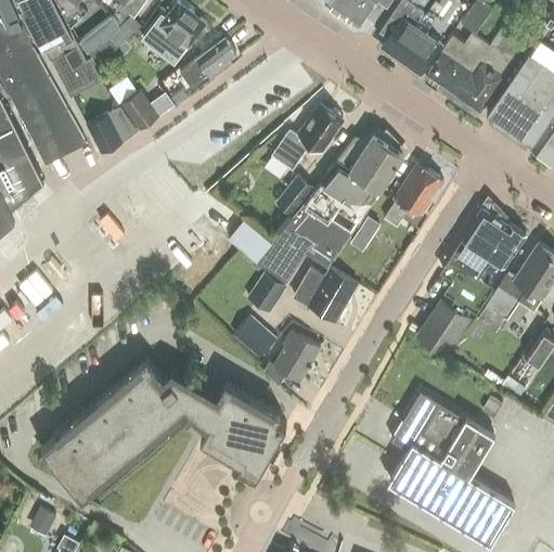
[(0,0),(0,73),(47,165),(88,144),(34,48),(11,0),(0,0)]
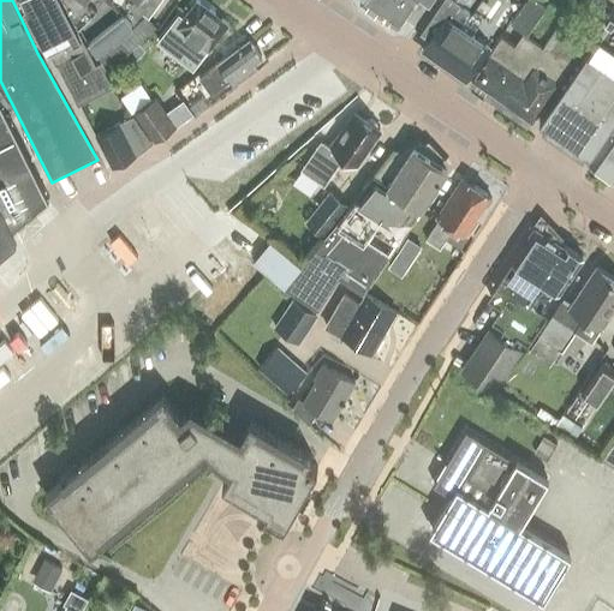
[(19,0),(25,11),(24,11),(48,59),(61,53),(66,61),(57,66),(78,108),(83,107),(113,90),(107,77),(101,66),(96,69),(78,34),(78,35),(60,0),(19,0)]
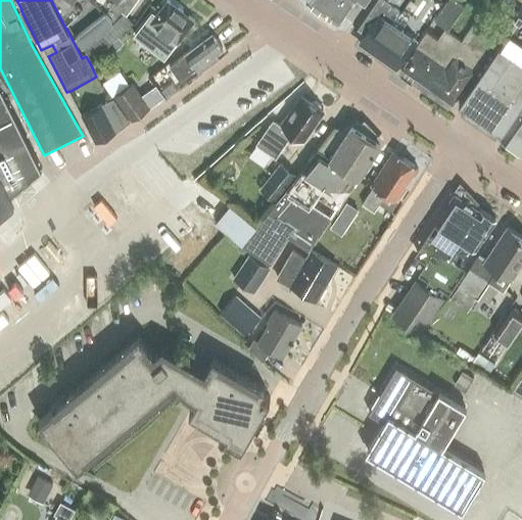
[(78,0),(56,0),(67,20),(78,13),(83,5),(78,0)]
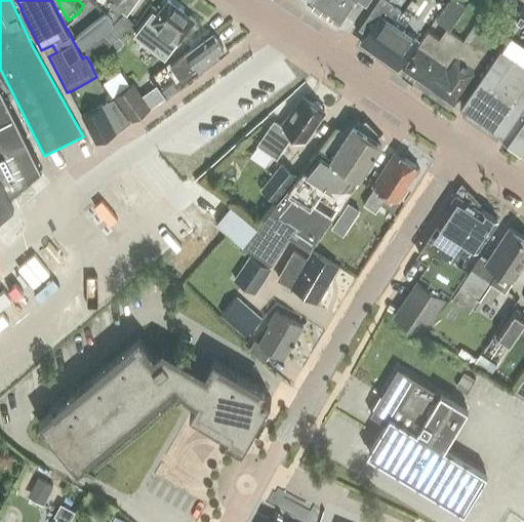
[(78,0),(83,5),(78,13),(68,21),(77,37),(84,45),(115,22),(126,9),(136,16),(147,3),(143,0),(78,0)]
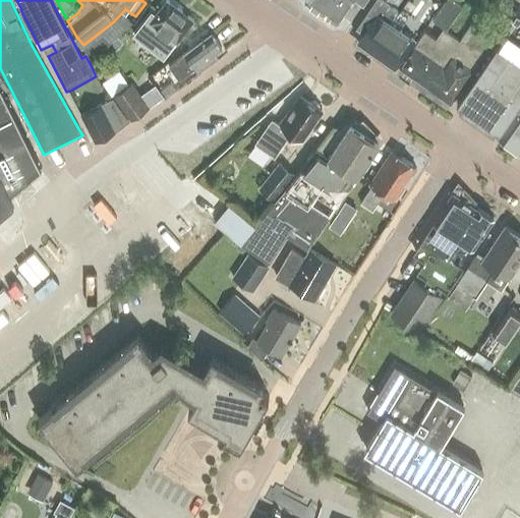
[(298,0),(303,10),(334,31),(345,33),(345,32),(351,22),(366,0),(298,0)]
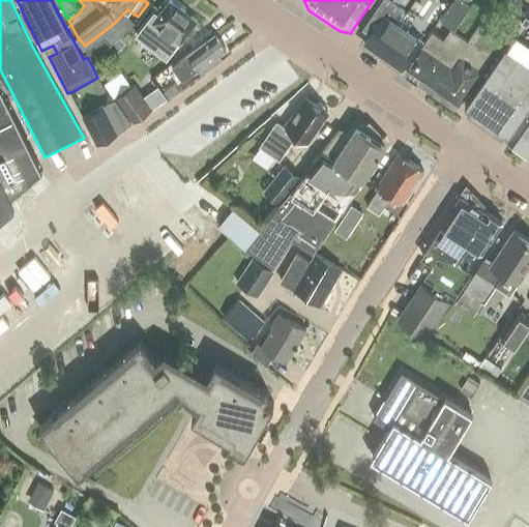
[(451,0),(375,0),(358,24),(372,33),(365,41),(403,68),(422,39),(423,40),(451,0)]
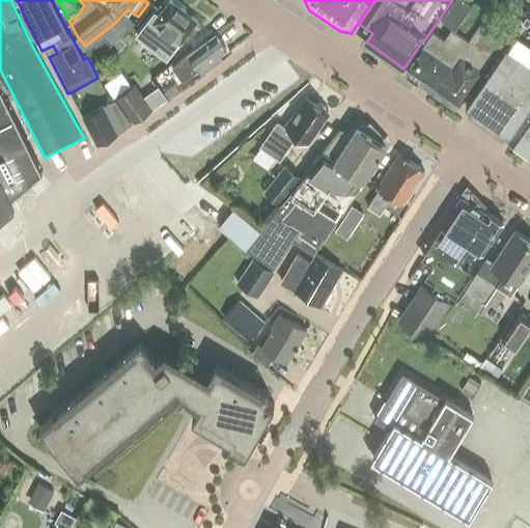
[(454,0),(442,19),(456,29),(473,5),(465,0),(454,0)]
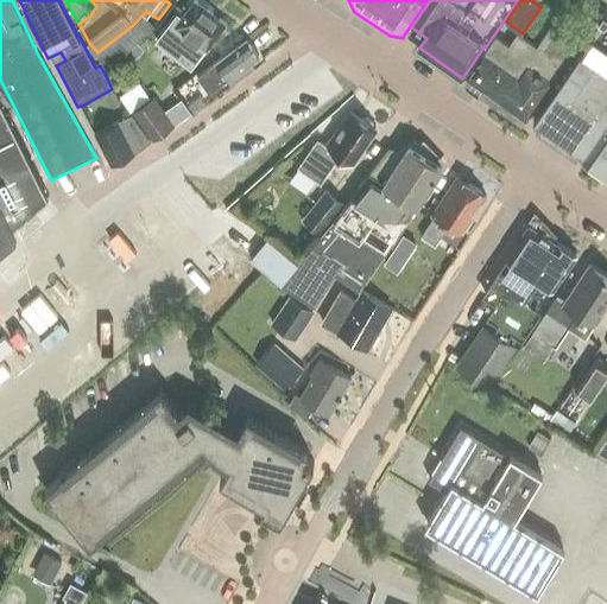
[(190,70),(201,57),(202,58),(227,27),(196,2),(182,21),(178,18),(157,45),(190,70)]
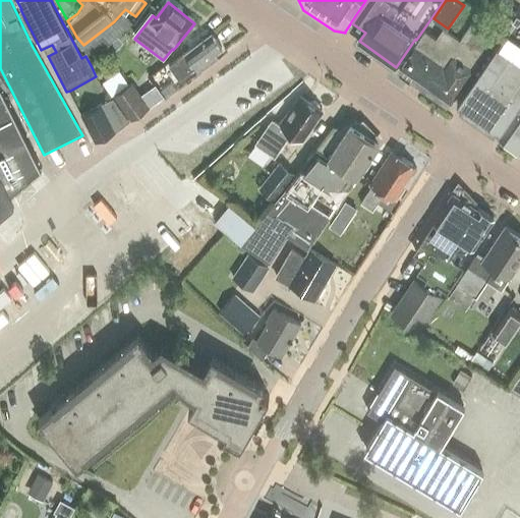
[(501,135),(519,109),(519,14),(516,12),(510,21),(519,27),(519,34),(511,29),(458,106),(463,109),(461,112),(495,135),(497,132),(501,135)]
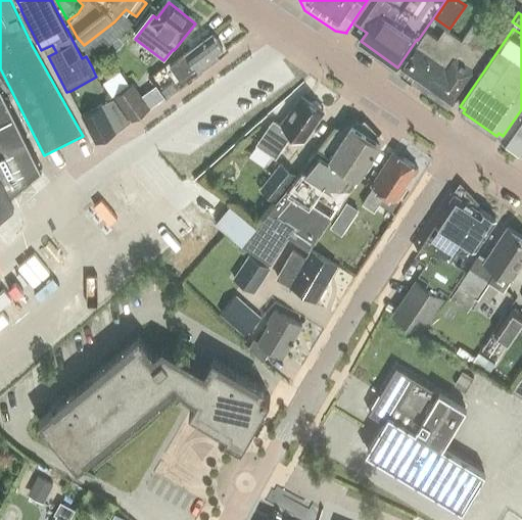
[(93,64),(134,26),(125,16),(103,37),(85,53),(93,64)]
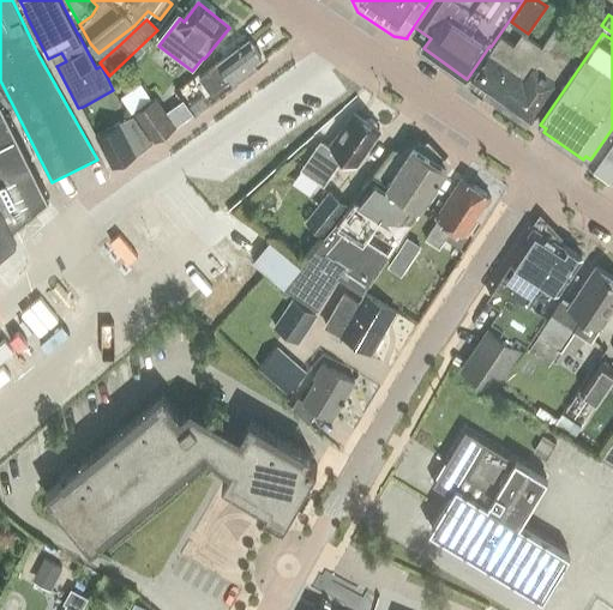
[(544,52),(523,37),(515,49),(502,41),(473,83),(533,124),(570,70),(584,48),(558,30),(544,52)]
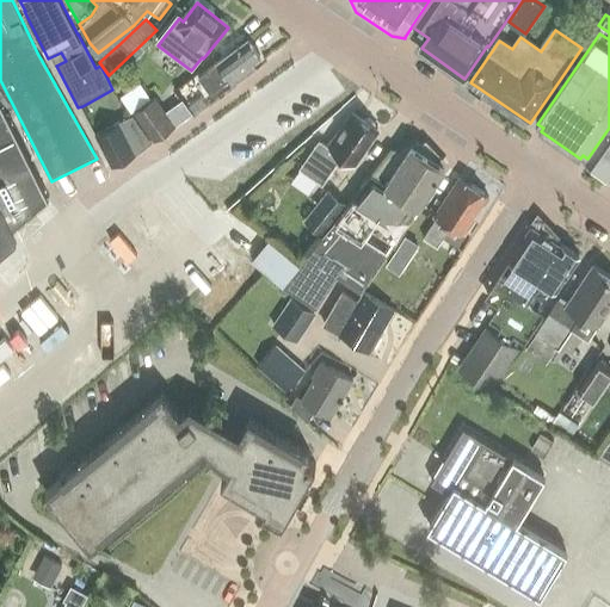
[(198,80),(211,97),(229,84),(233,87),(256,69),(253,64),(260,59),(250,43),(198,80)]
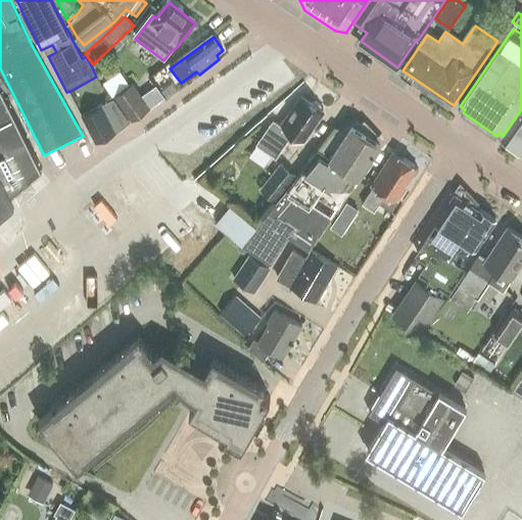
[(251,130),(294,89),(270,62),(227,103),(251,130)]
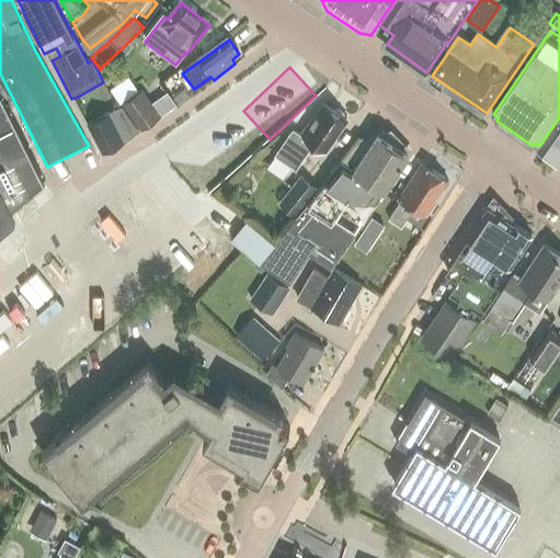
[(0,235),(18,220),(13,213),(46,184),(0,90),(0,235)]
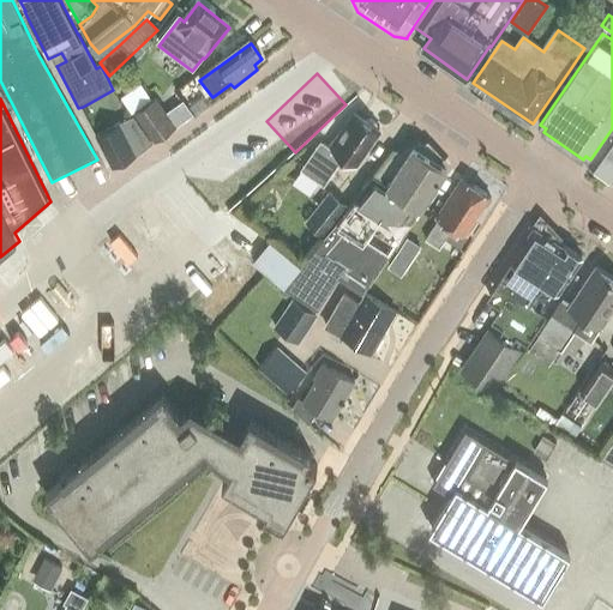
[(176,130),(156,100),(134,115),(156,144),(176,130)]
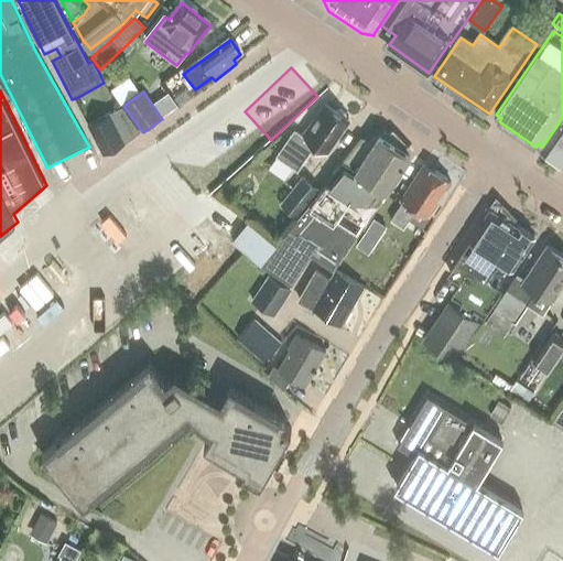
[(174,101),(181,109),(192,100),(186,93),(174,101)]
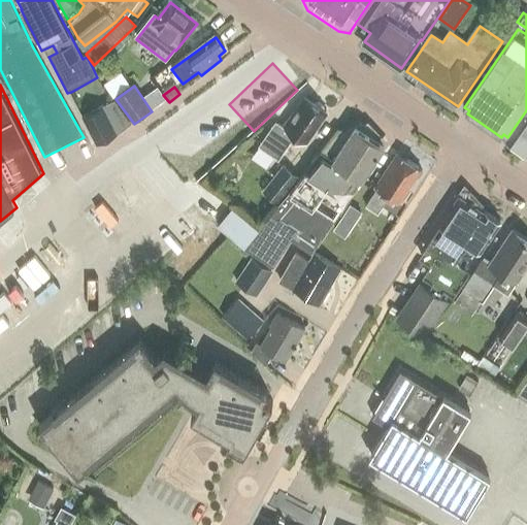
[(315,132),(327,113),(325,112),(324,109),(319,105),(316,106),(306,100),(296,116),(294,113),(284,129),(276,124),(260,148),(280,161),(296,137),(305,144),(308,140),(311,140),(316,135),(315,132)]
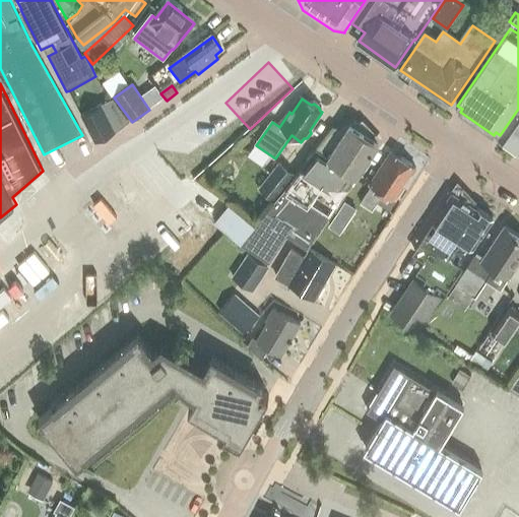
[(100,142),(117,134),(130,124),(114,101),(103,107),(109,118),(91,126),(100,142)]
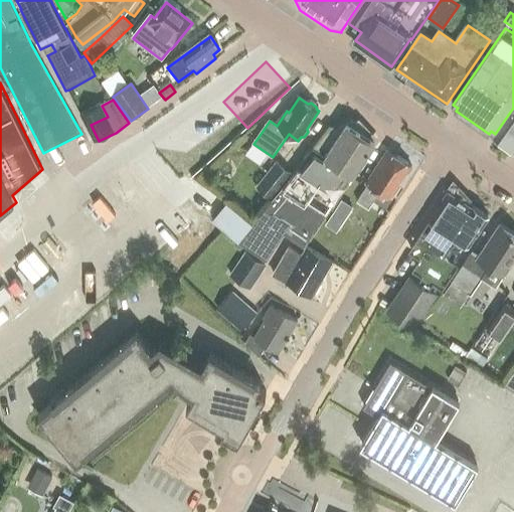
[(513,108),(495,134),(493,137),(513,150),(513,108)]
